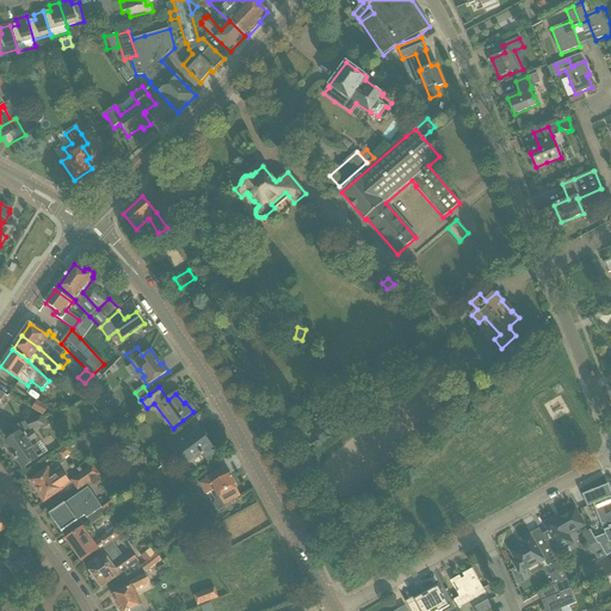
[(32,408),(32,409),(43,415),(44,415),(45,413),(49,414),(51,409),(49,408),(48,408),(37,401),(32,408)]
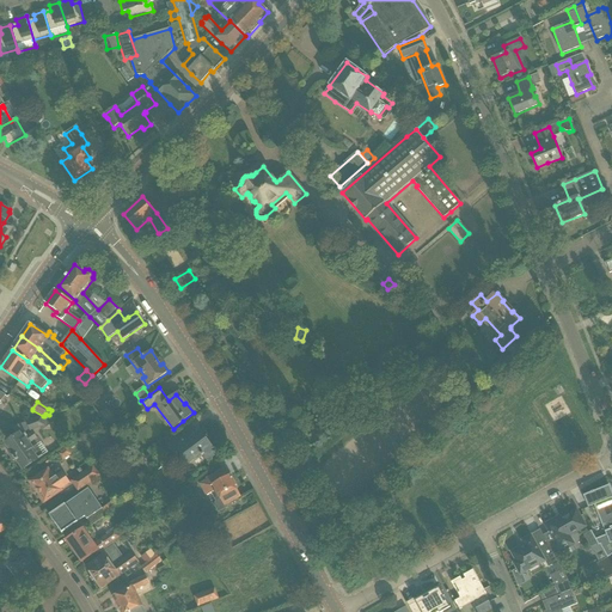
[(42,417),(26,423),(29,429),(31,432),(46,426),(42,417)]
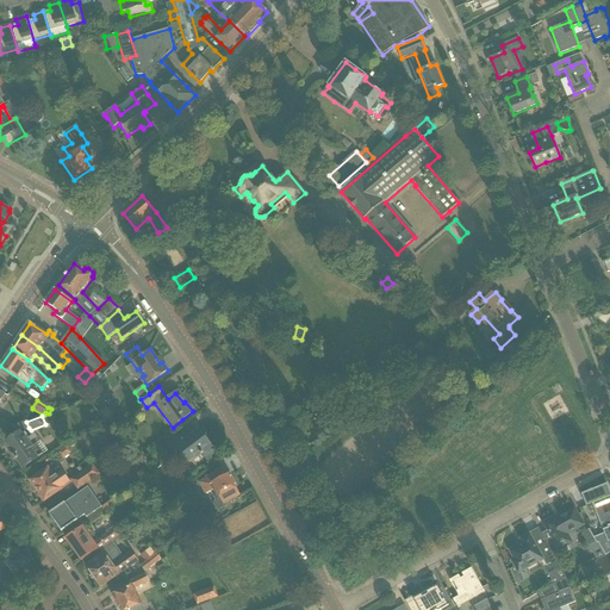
[(19,433),(6,442),(12,450),(11,452),(17,460),(18,459),(19,461),(24,468),(37,458),(43,454),(37,444),(36,444),(33,446),(30,442),(37,436),(32,431),(23,439),(20,434),(19,433)]
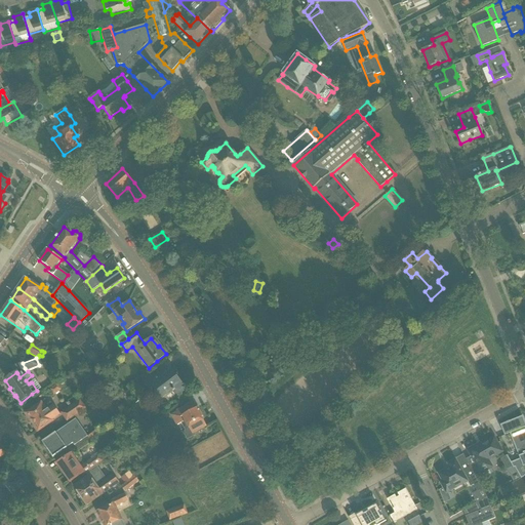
[(147,378),(162,399),(173,391),(177,395),(186,389),(171,371),(166,375),(167,377),(164,379),(157,371),(149,377),(147,378)]
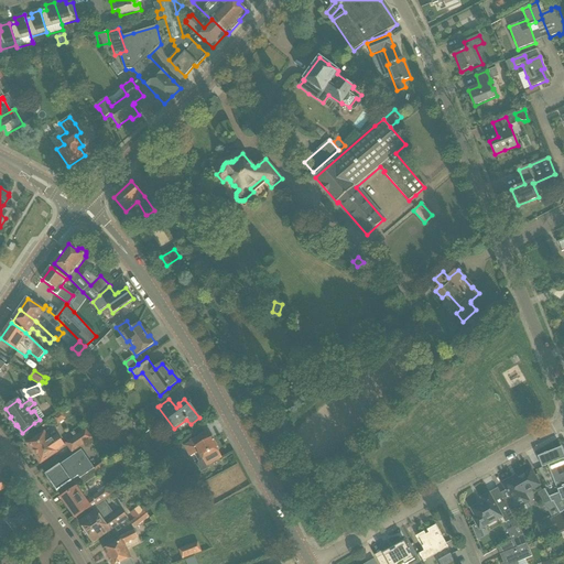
[(131,421),(125,426),(129,431),(136,425),(131,421)]
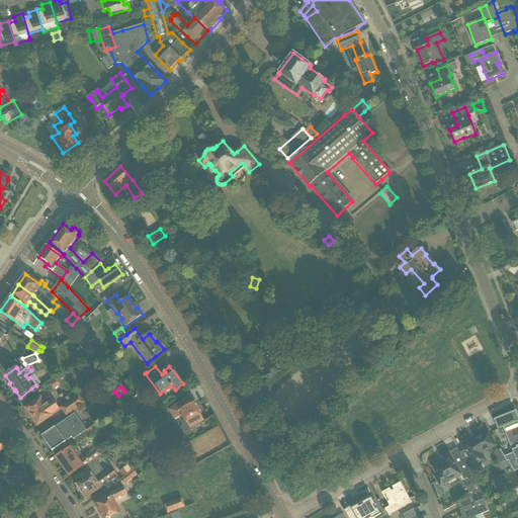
[(110,387),(100,395),(106,405),(117,398),(110,387)]
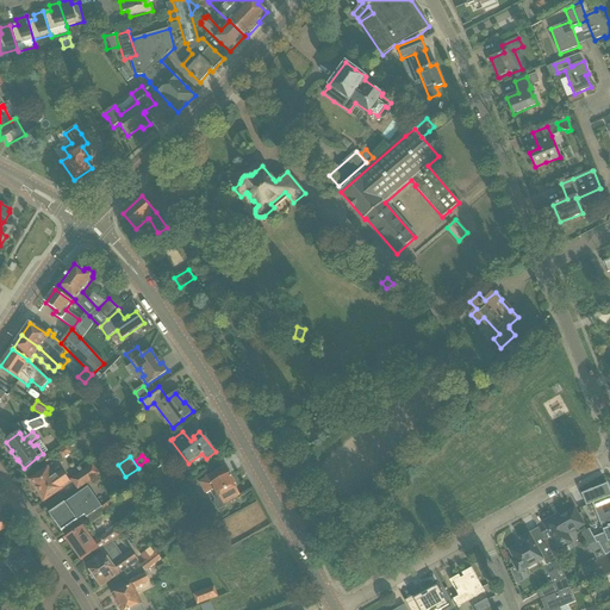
[(73,479),(70,479),(78,491),(100,475),(99,473),(93,464),(73,479)]
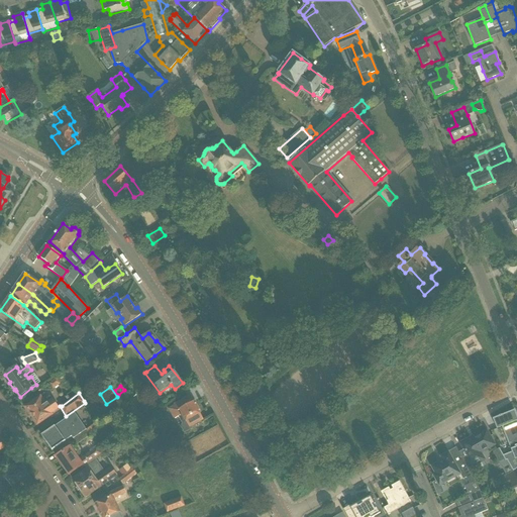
[(186,421),(190,427),(203,419),(197,408),(198,407),(195,401),(193,402),(189,396),(174,405),(175,406),(168,409),(174,419),(179,416),(182,423),(186,421)]
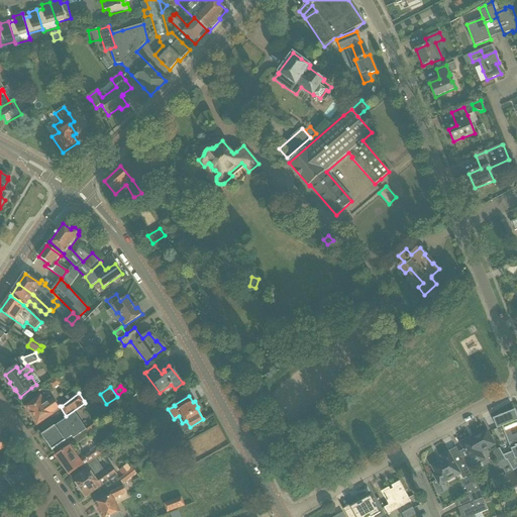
[(29,413),(37,425),(53,415),(52,413),(60,409),(53,399),(45,404),(40,397),(39,398),(38,397),(34,400),(34,401),(25,407),(26,409),(25,409),(28,414),(29,413)]
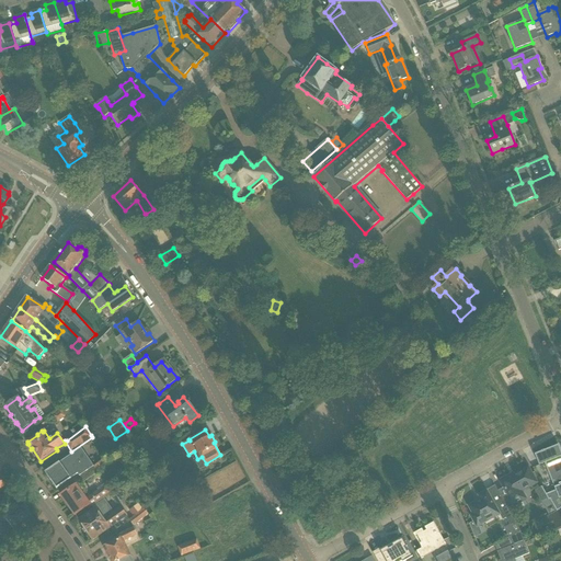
[(541,451),(535,455),(539,466),(545,464),(556,491),(546,495),(548,499),(549,501),(550,501),(557,512),(560,510),(560,508),(560,469),(560,466),(560,465),(560,453),(558,445),(544,450),(541,451)]
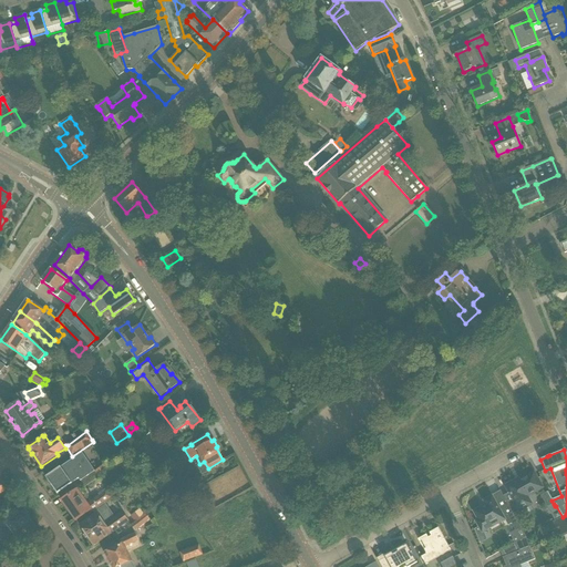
[(45,477),(57,494),(79,480),(80,481),(81,482),(95,472),(82,453),(45,477)]
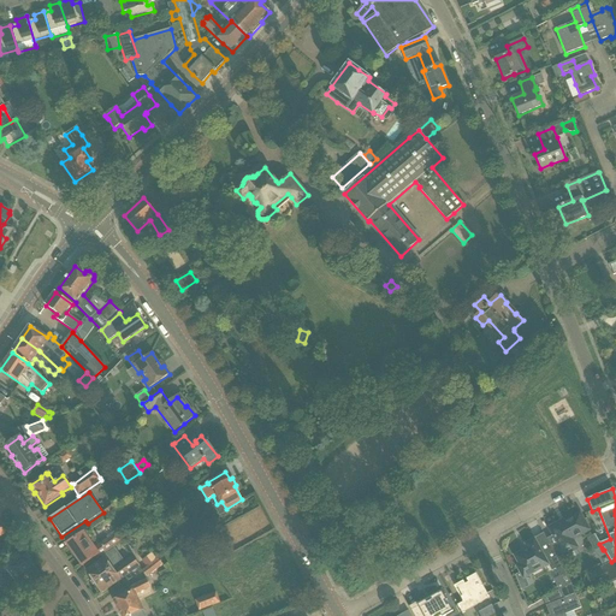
[(88,523),(93,529),(108,519),(104,513),(88,523)]
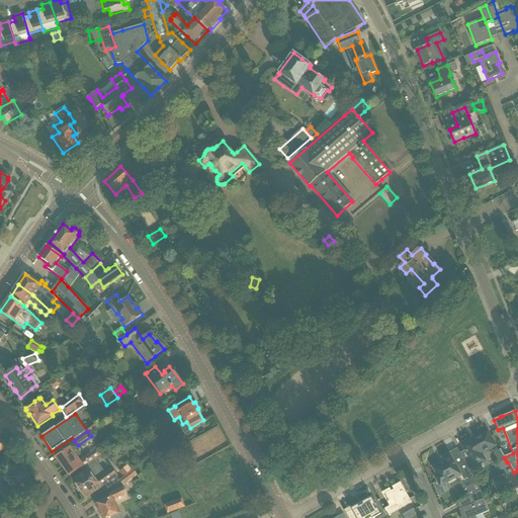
[(459,453),(468,469),(472,467),(473,469),(488,461),(484,454),(496,447),(495,445),(488,432),(470,442),(469,441),(462,445),(465,450),(459,453)]
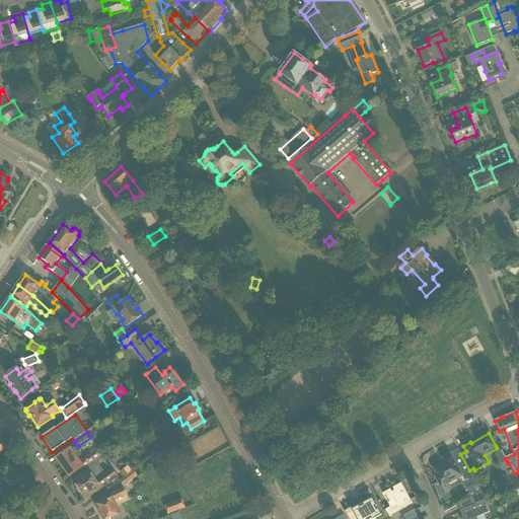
[(71,449),(57,458),(69,477),(82,468),(83,469),(99,457),(95,451),(98,450),(96,447),(89,452),(91,455),(80,462),(76,456),(71,449)]
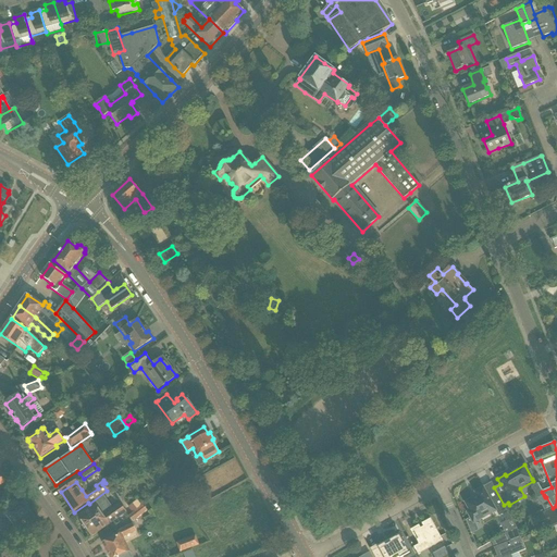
[(537,484),(531,487),(537,498),(544,495),(542,492),(537,484)]
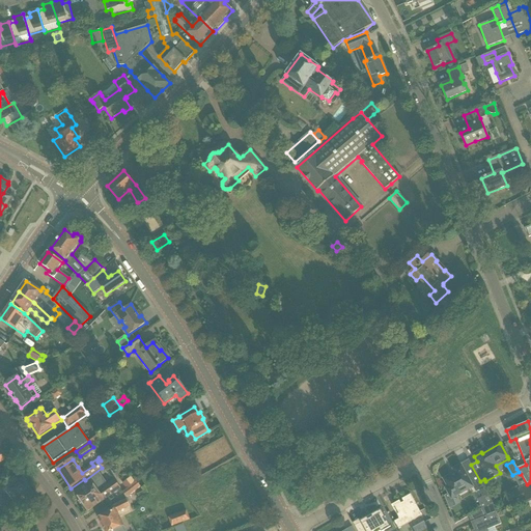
[(454,472),(443,479),(447,486),(445,488),(448,494),(450,497),(452,496),(456,494),(457,495),(464,491),(465,492),(473,487),(476,493),(479,491),(482,498),(477,500),(480,506),(482,509),(493,503),(480,481),(471,465),(470,463),(463,467),(460,464),(452,469),(454,472)]
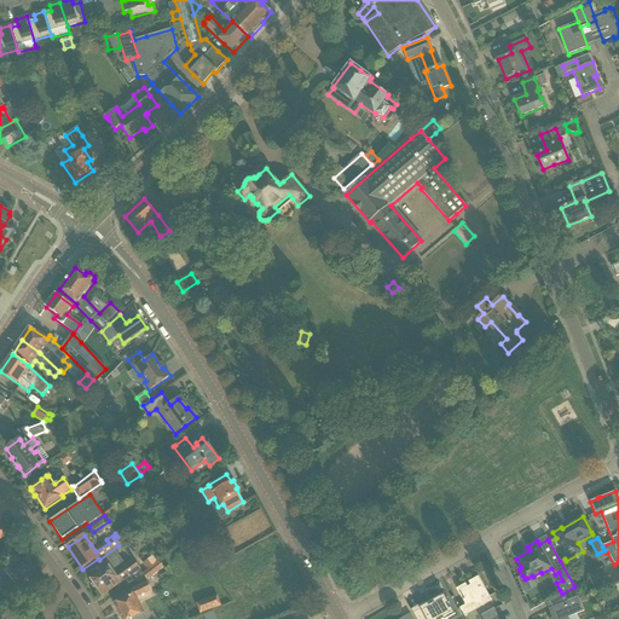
[(87,574),(102,596),(140,570),(133,560),(126,565),(115,549),(102,559),(104,561),(87,574)]
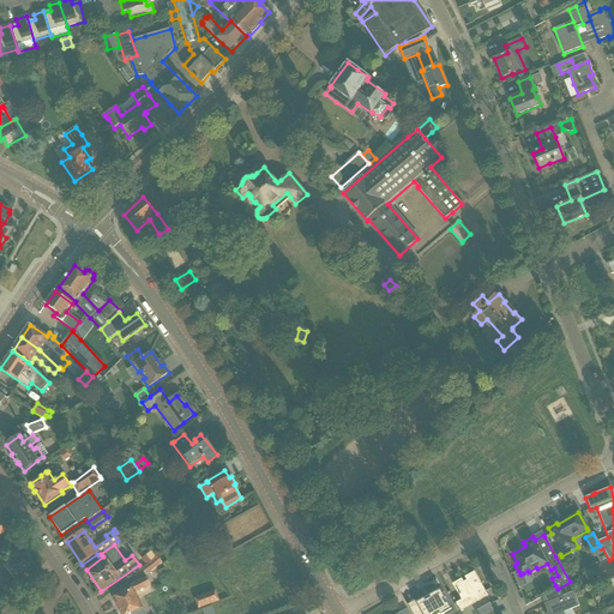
[(7,558),(1,561),(12,577),(14,576),(19,582),(14,585),(22,595),(37,583),(30,575),(37,570),(29,560),(30,558),(28,555),(26,555),(25,554),(20,557),(16,551),(7,558)]
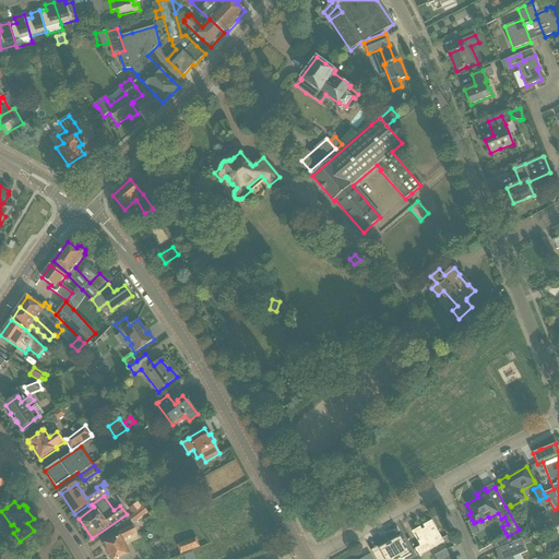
[(138,502),(129,509),(133,514),(142,508),(138,502)]
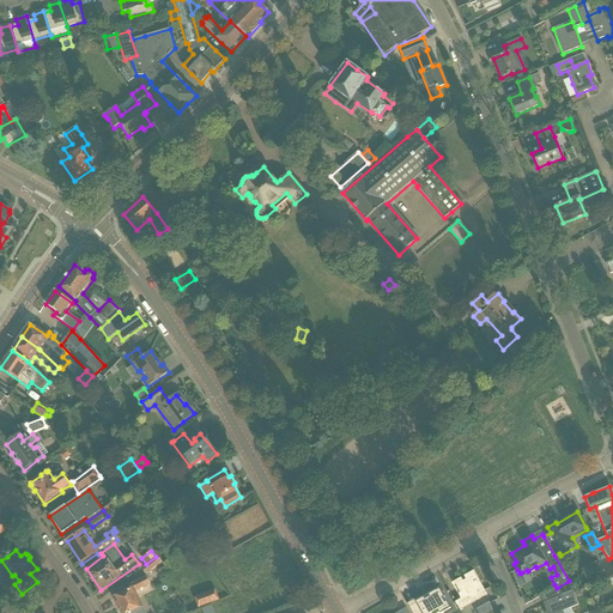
[(612,578),(612,558),(612,557),(608,559),(584,572),(588,580),(599,575),(602,583),(612,578)]
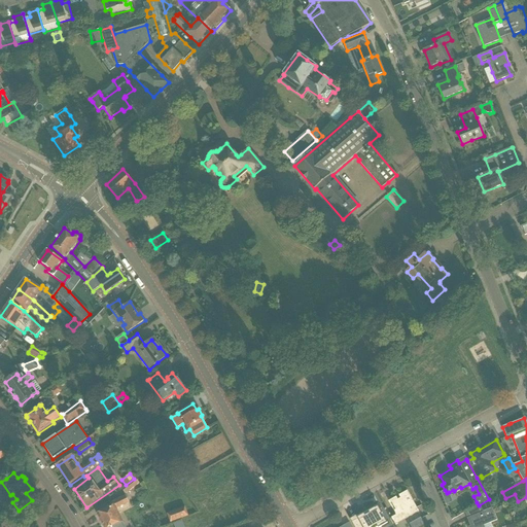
[(392,518),(396,525),(398,524),(397,524),(419,512),(407,491),(399,495),(401,498),(398,500),(396,497),(389,501),(390,504),(397,515),(392,518)]
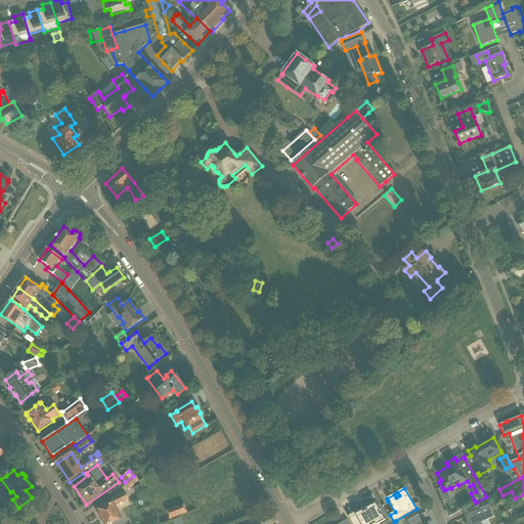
[(111,504),(97,511),(103,523),(123,523),(116,506),(115,505),(118,504),(118,505),(119,507),(128,503),(127,499),(124,493),(110,500),(111,504)]
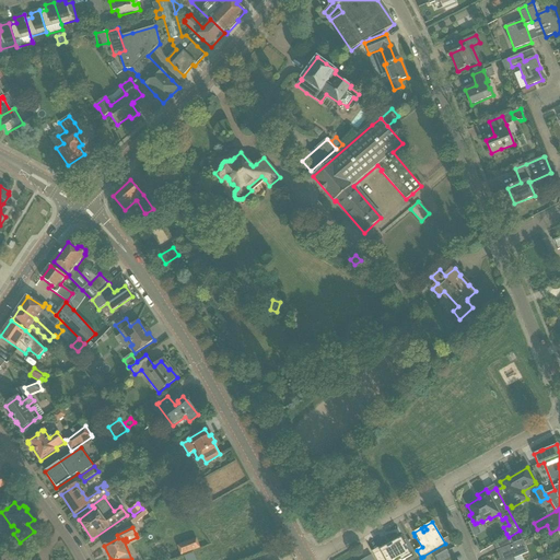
[(505,538),(494,545),(497,550),(523,540),(520,531),(509,537),(505,538)]
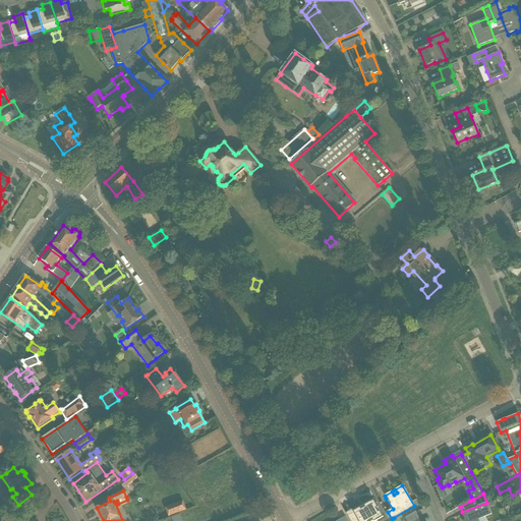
[(353,514),(348,517),(350,520),(375,520),(383,517),(375,504),(373,500),(367,504),(363,506),(352,512),(353,514)]
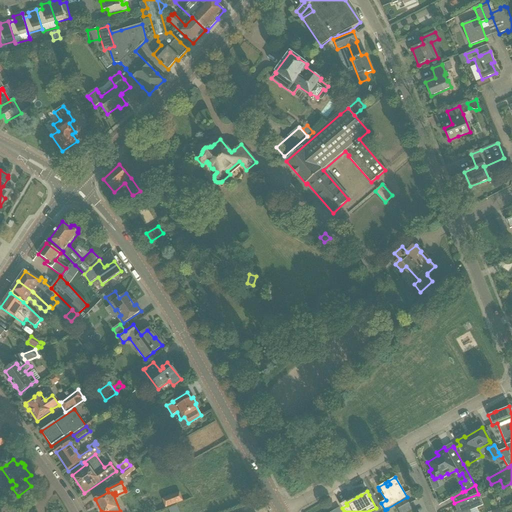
[(163,498),(162,499),(165,508),(166,507),(182,501),(179,492),(163,498)]
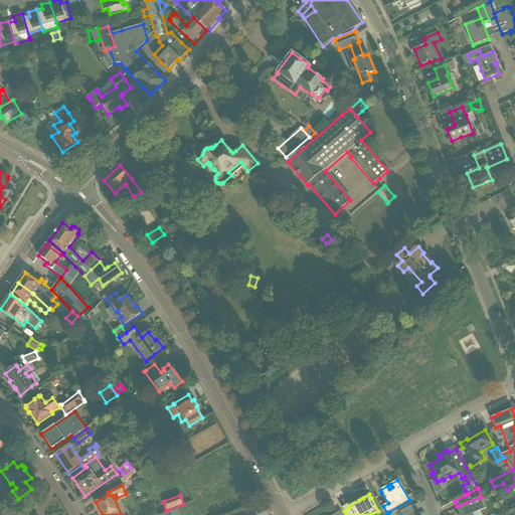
[(457,506),(457,507),(460,514),(473,514),(486,509),(481,497),(457,506)]
